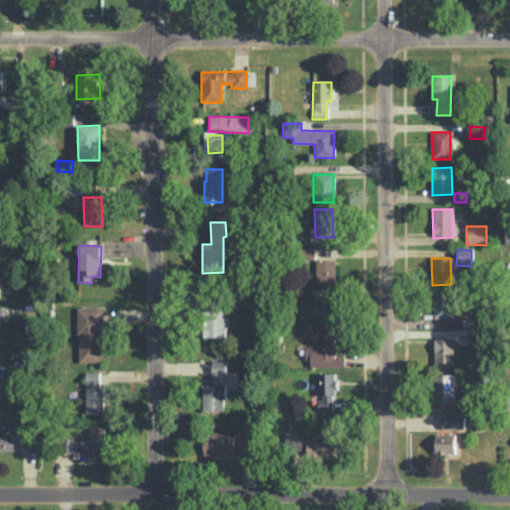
[(335,284),(334,260),(315,261),(315,284),(335,284)]
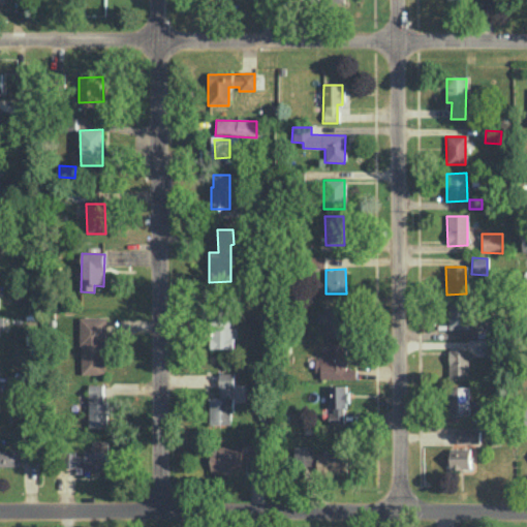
[(467,330),(466,302),(447,302),(448,330),(467,330)]
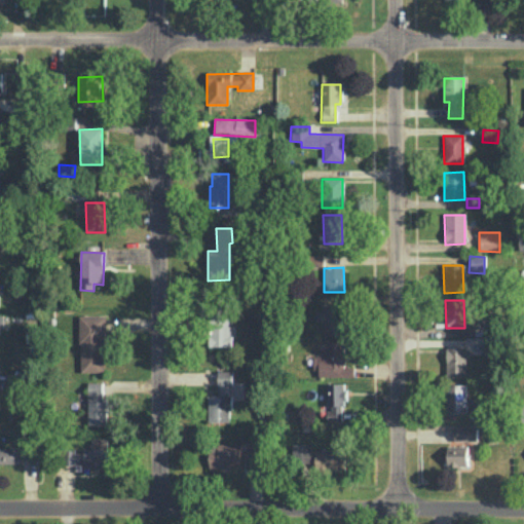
[(324,335),(343,335),(344,309),(315,308),(315,322),(324,323),(324,335)]
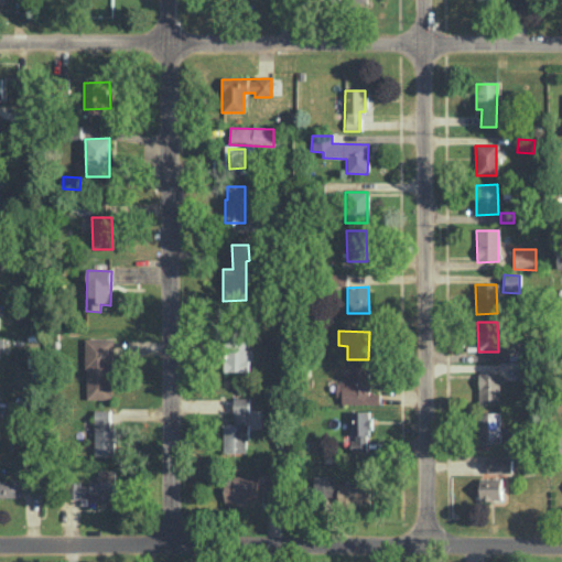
[(111,338),(85,339),(85,400),(111,400),(111,338)]
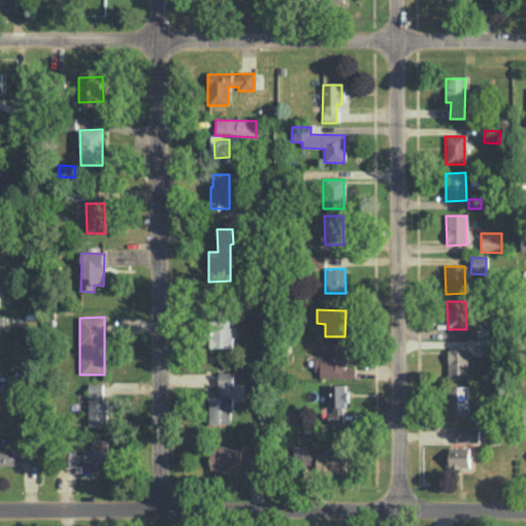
[(233,350),(233,329),(228,329),(228,321),(210,321),(209,349),(233,350)]
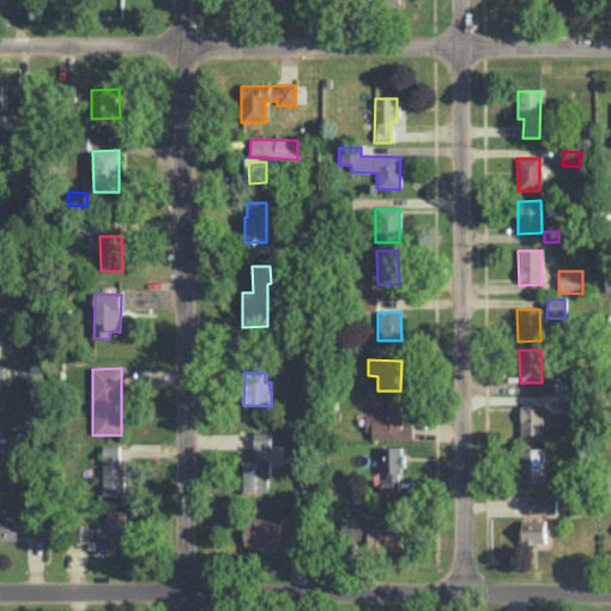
[(563,415),(575,415),(576,397),(563,397),(563,415)]
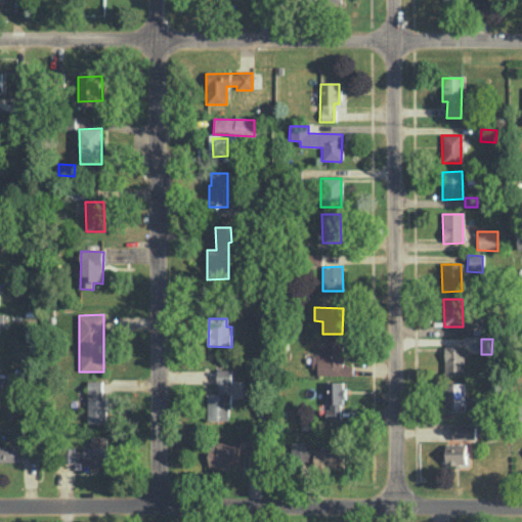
[(344,343),(317,343),(317,357),(311,357),(311,370),(315,370),(315,377),(351,377),(351,366),(344,366),(344,343)]
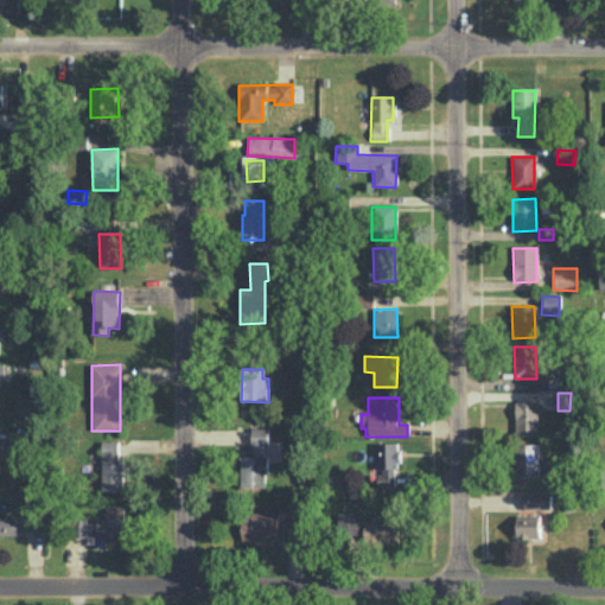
[(515,435),(537,435),(536,402),(514,402),(515,435)]
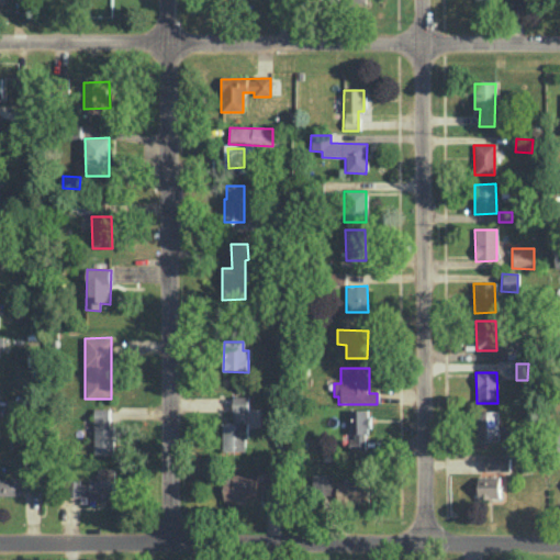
[(221,424),(222,452),(247,452),(246,398),(232,398),(232,424),(221,424)]
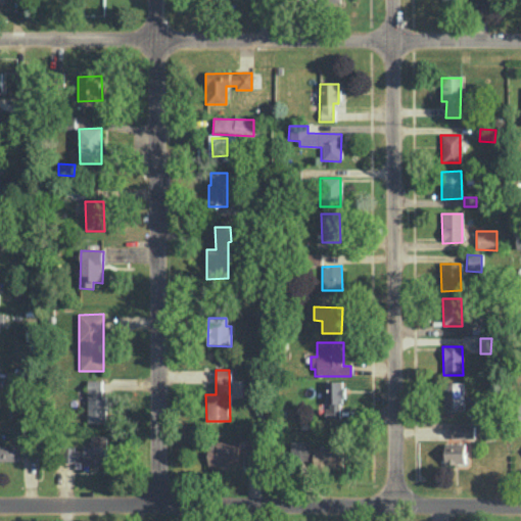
[(101,381),(87,381),(86,423),(105,423),(106,397),(101,397),(101,381)]
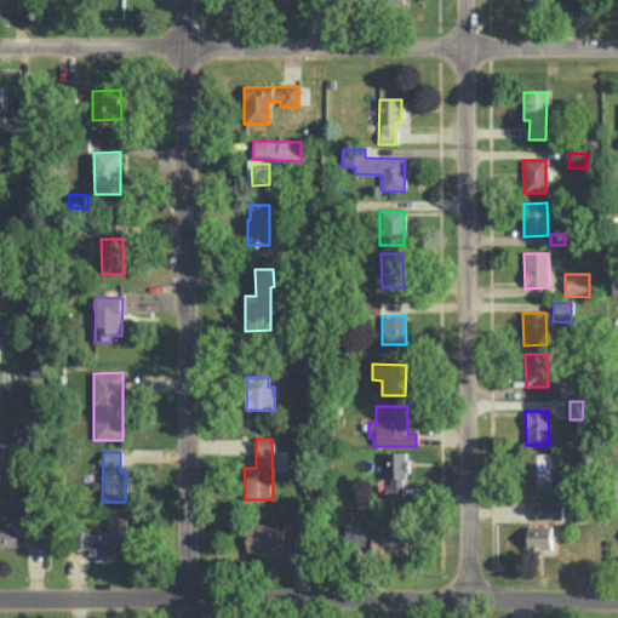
[(406,453),(383,455),(384,480),(407,479),(406,453)]
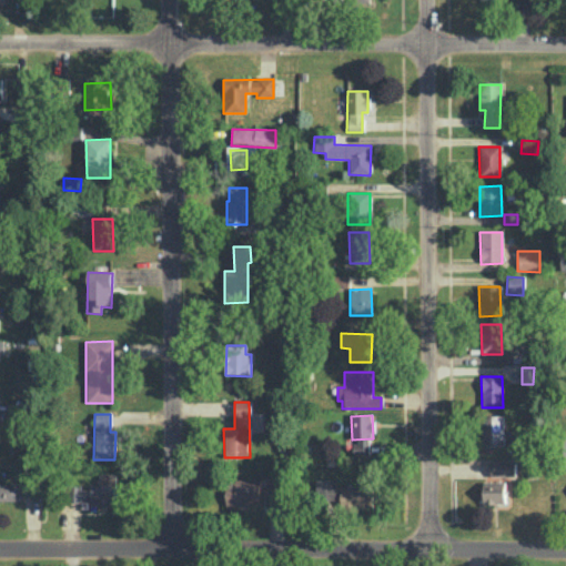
[(503,446),(503,415),(481,416),(482,446),(503,446)]
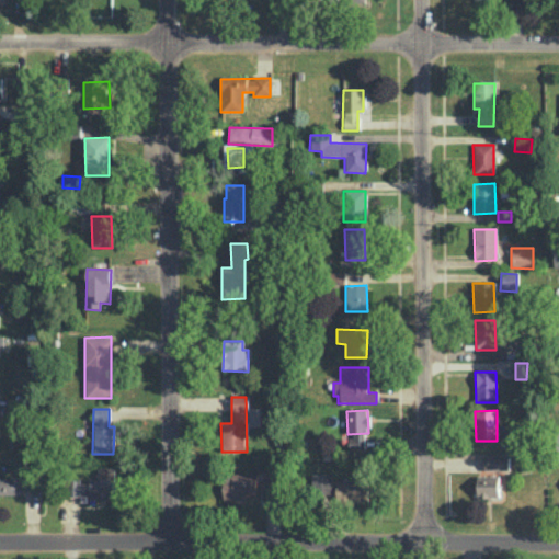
[(504,449),(515,449),(515,426),(498,426),(498,435),(504,435),(504,449)]
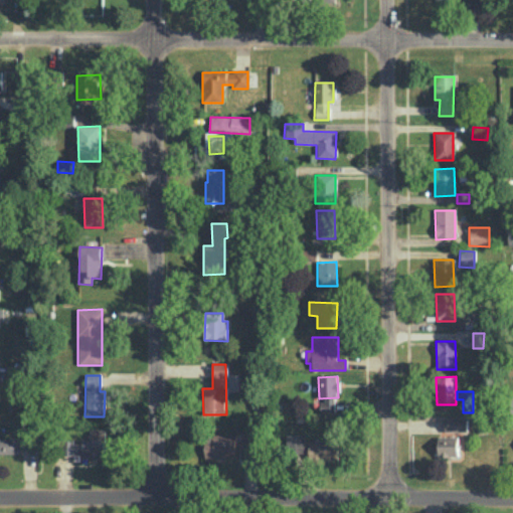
[(334,398),(326,399),(326,415),(349,414),(349,404),(334,404),(334,398)]
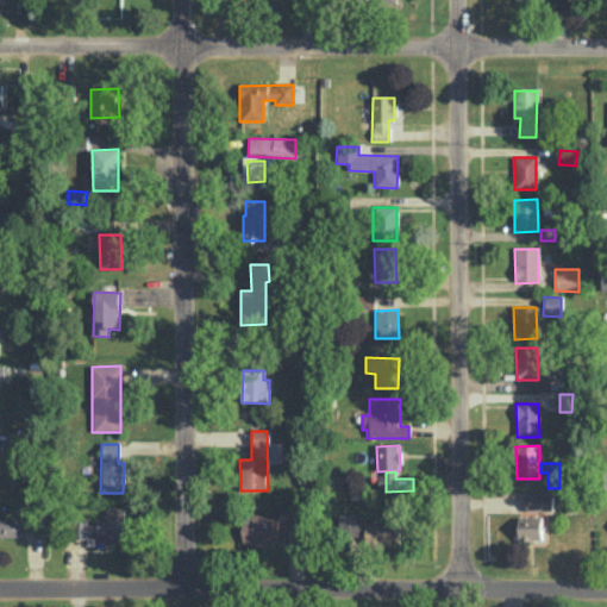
[(525,512),(552,512),(554,498),(525,498),(525,512)]
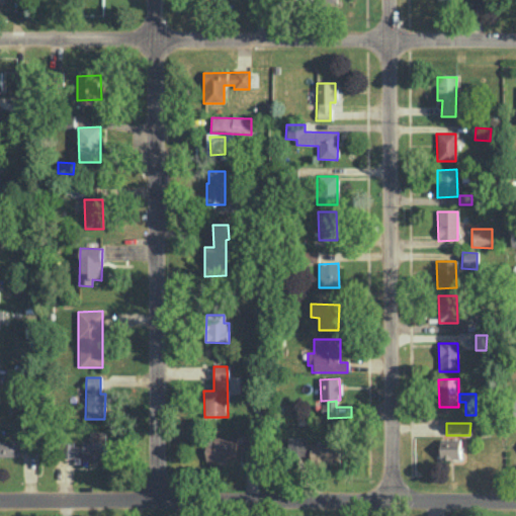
[(105,433),(90,433),(90,442),(82,442),(82,461),(105,460),(105,433)]
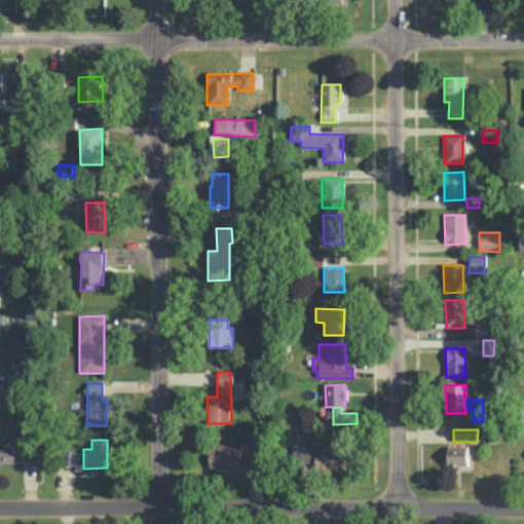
[(240,469),(240,462),(261,462),(261,446),(242,447),(242,445),(217,445),(217,451),(209,451),(209,470),(240,469)]
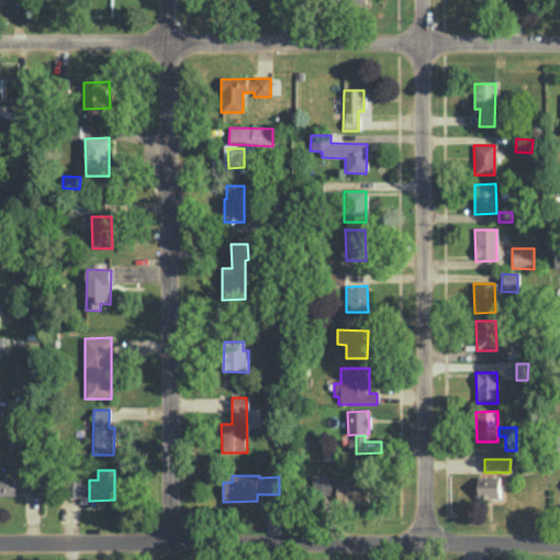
[(332,476),(312,476),(312,496),(332,496),(332,476)]
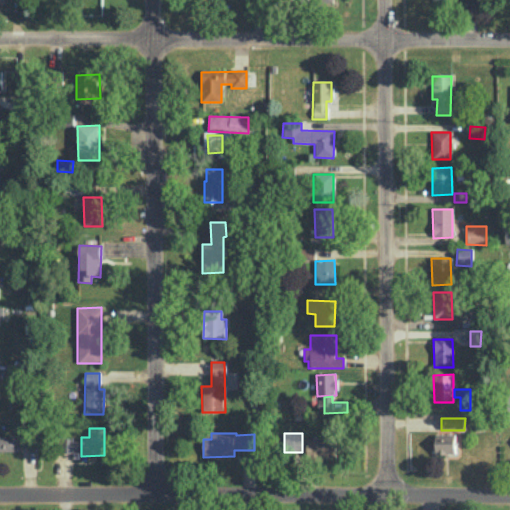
[(434,435),(434,455),(454,455),(454,435),(434,435)]
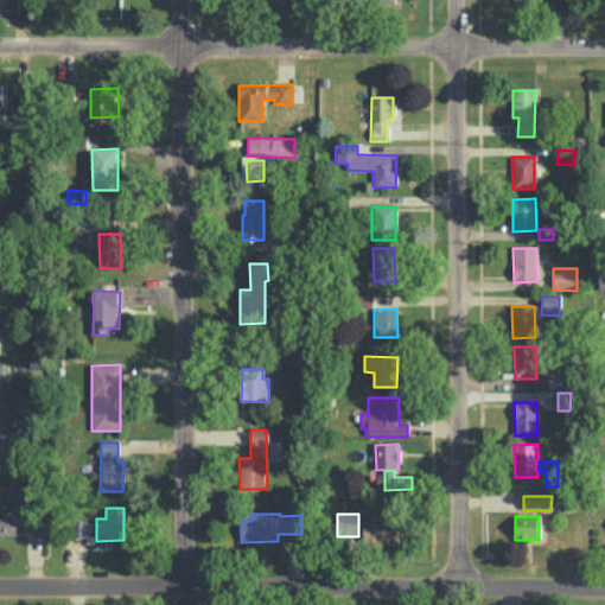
[(0,536),(20,536),(20,517),(0,517),(0,536)]
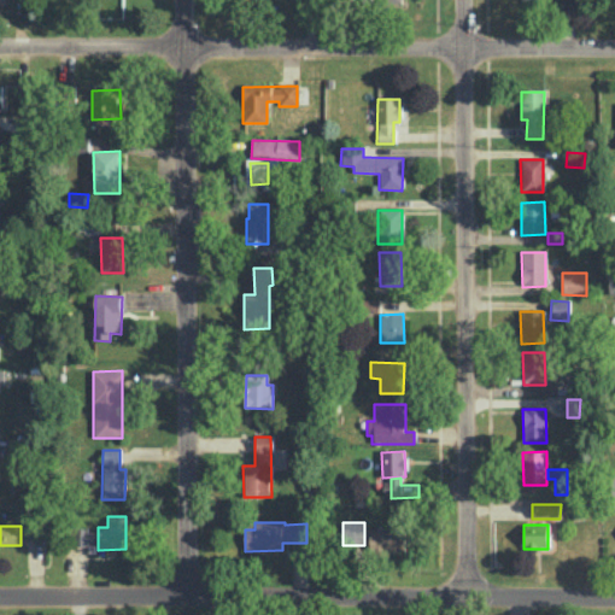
[(405,552),(404,529),(368,531),(369,555),(405,552)]
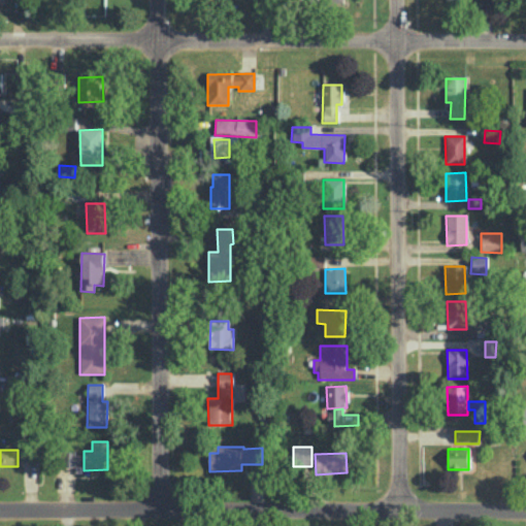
[(83,454),(63,454),(62,466),(83,467),(83,454)]
